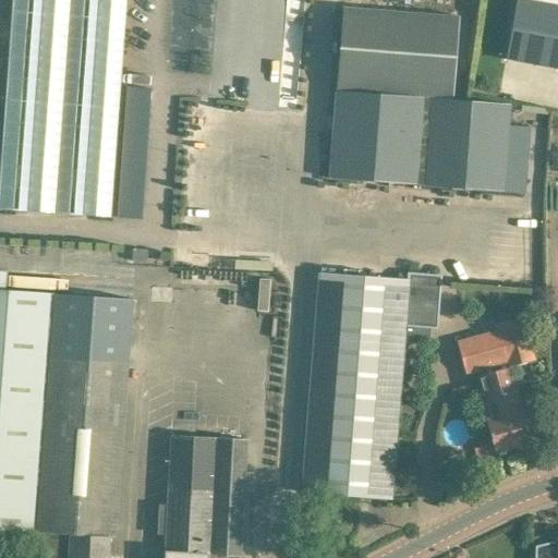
[(21,0),(5,208),(117,217),(133,0),(21,0)]
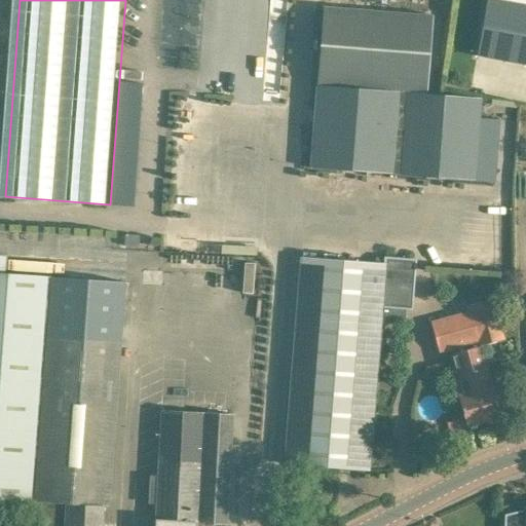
[(525,0),(486,0),(476,58),(525,66),(525,0)]
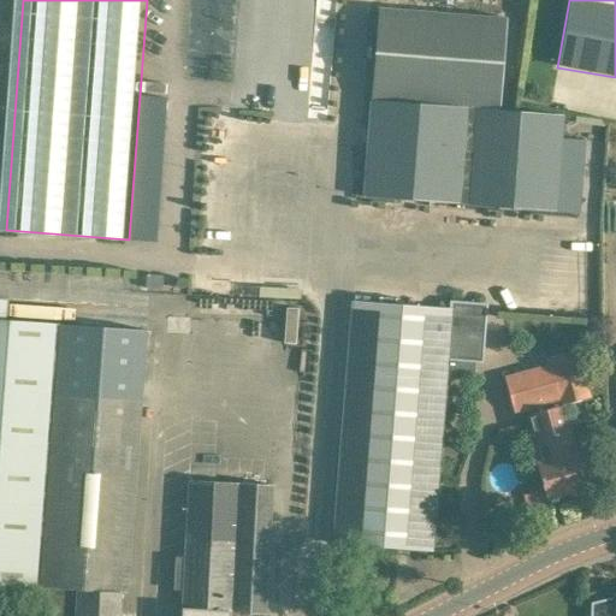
[(507,18),(378,9),(362,196),(579,214),(585,141),(562,138),(564,114),(499,108),(507,18)]
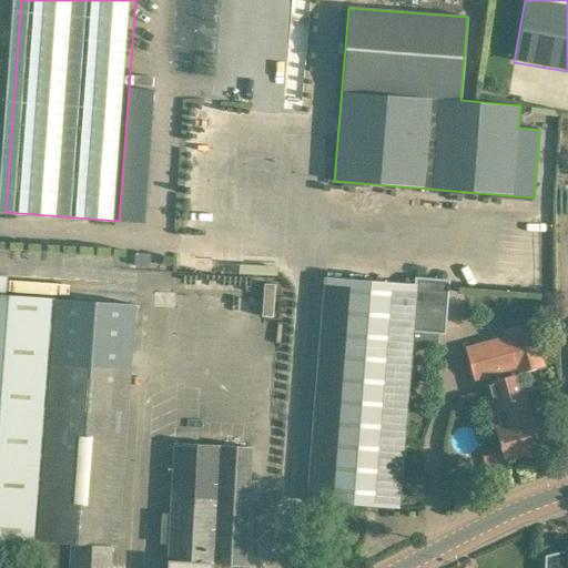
[(151,265),(151,254),(135,253),(134,265),(151,265)]
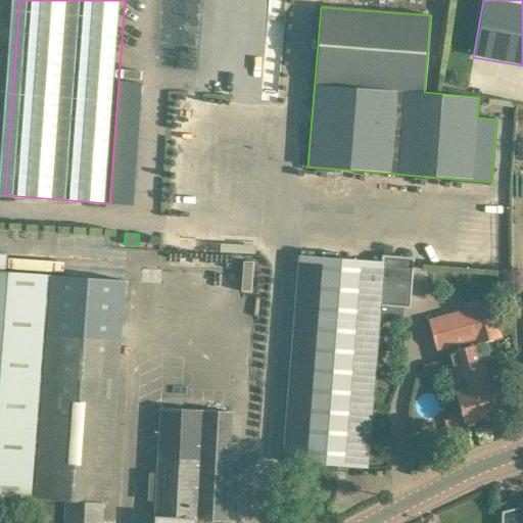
[(101,522),(103,504),(108,504),(125,280),(4,272),(5,254),(0,253),(0,496),(35,500),(33,522),(101,522)]
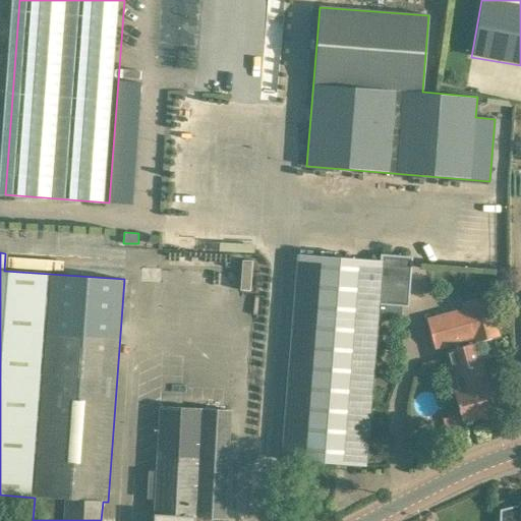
[(365,466),(382,261),(295,254),(282,460),(365,466)]
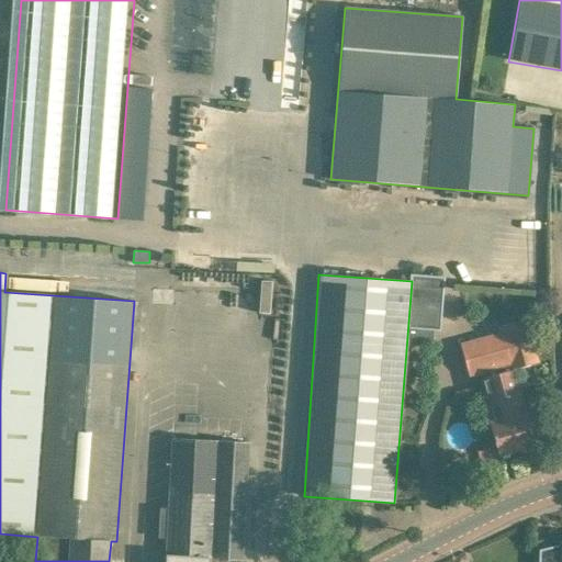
[(283,289),(274,289),(272,346),(282,346),(283,289)]
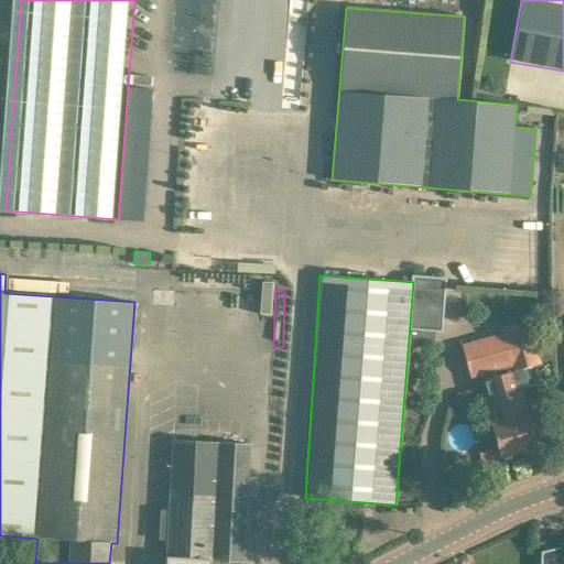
[(485,380),(518,370),(541,365),(529,322),(500,331),(501,334),(462,345),(470,378),(484,375),(485,379),(485,380)]
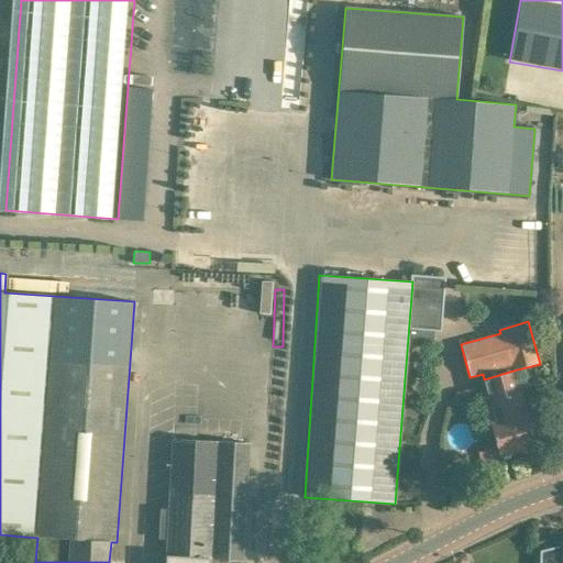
[(492,426),(499,456),(538,446),(517,370),(484,379),(484,378),(481,378),(486,397),(492,420),(490,420),(492,426)]
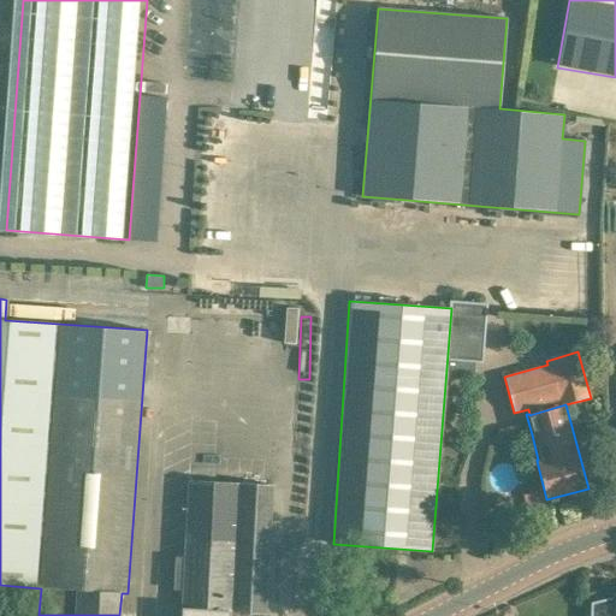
[(230,615),(231,612),(266,614),(272,485),(191,480),(187,557),(184,591),(182,615),(230,615)]
